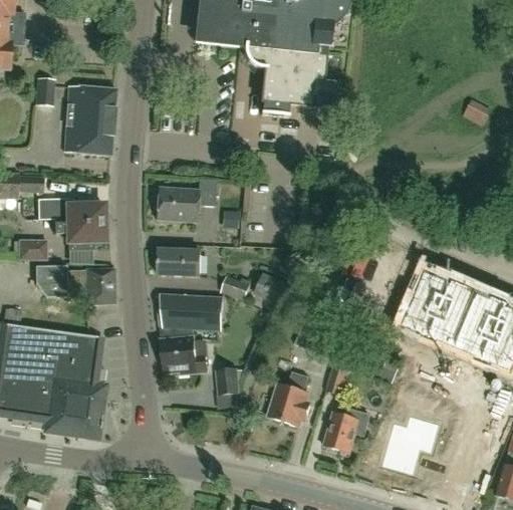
[(0,0),(0,66),(10,67),(11,43),(24,44),(24,29),(26,12),(13,11),(14,0),(0,0)]
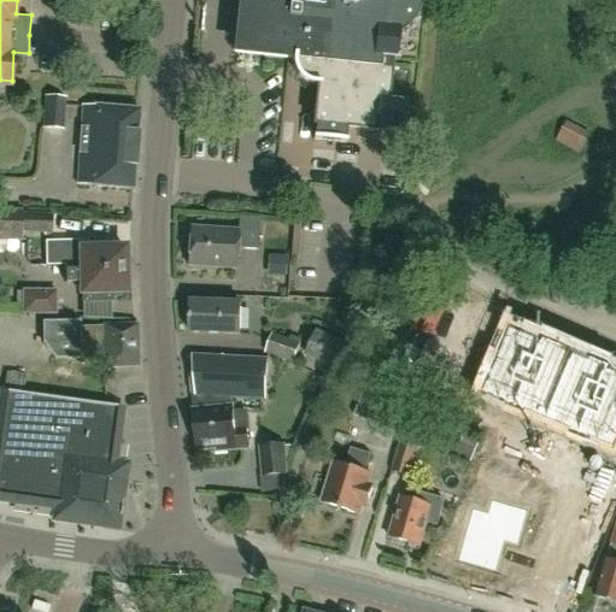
[(239,0),(234,51),(282,54),(294,56),(295,65),(300,74),(304,76),(309,80),(318,81),(314,121),(316,121),(315,136),(346,139),(348,124),(385,128),(386,124),(396,125),(396,127),(398,127),(400,98),(388,96),(392,65),(393,57),(398,57),(402,23),(405,21),(410,15),(414,9),(416,3),(416,0),(239,0)]
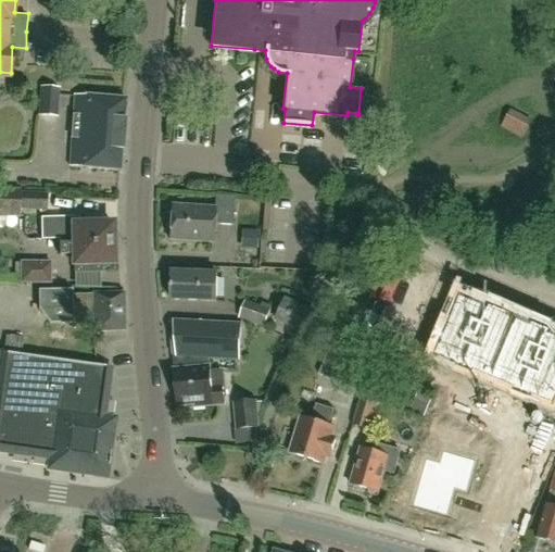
[(57,113),(59,85),(41,84),(39,112),(57,113)]
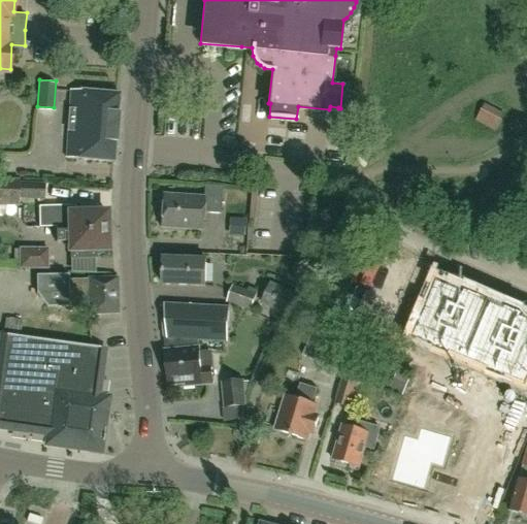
[(116,158),(121,91),(71,87),(66,155),(116,158)]
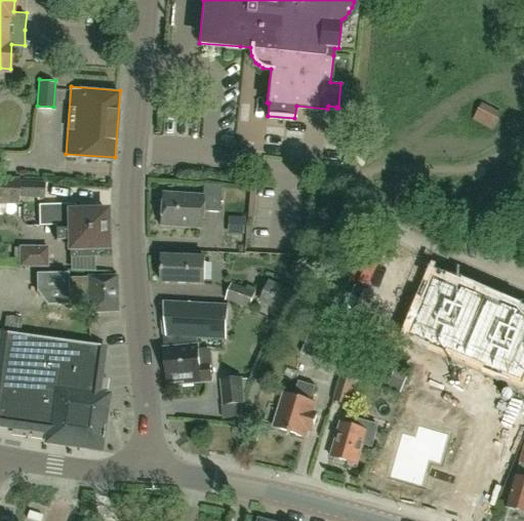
[(504,113),(483,103),(475,118),(495,129),(504,113)]
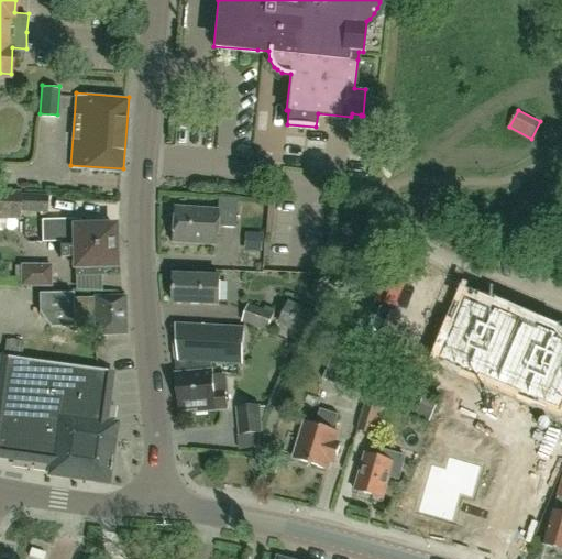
[(0,215),(21,216),(21,208),(22,190),(22,187),(0,186),(0,215)]
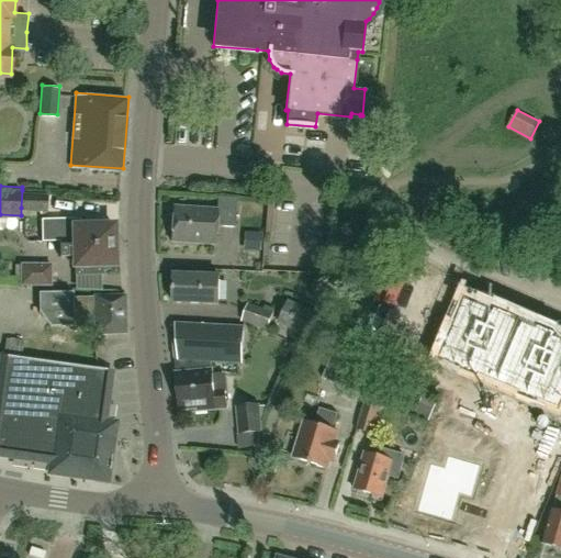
[(22,190),(21,208),(48,209),(48,191),(22,190)]
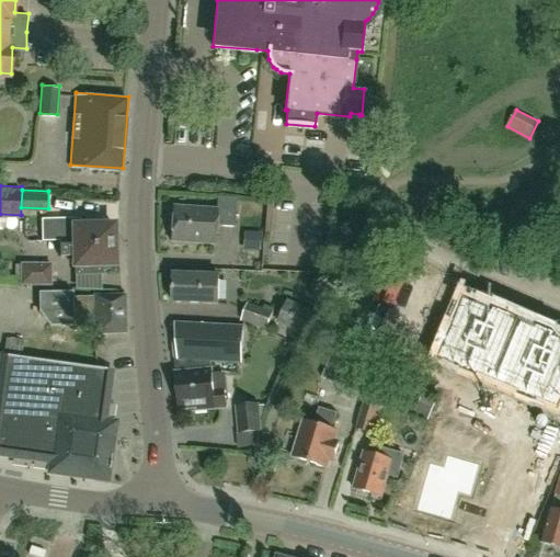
[(217,222),(236,223),(238,195),(218,193),(217,206),(174,203),(172,237),(216,240),(217,222)]
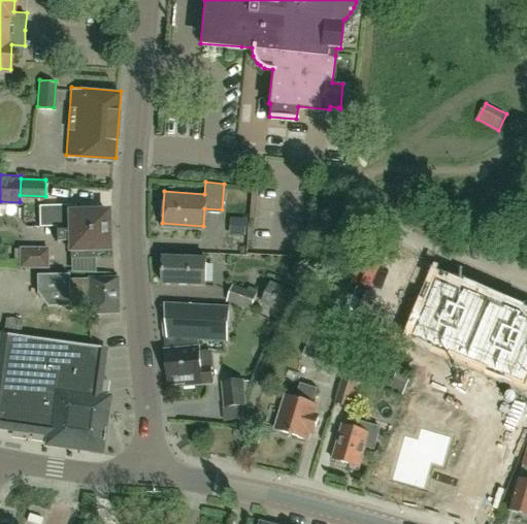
[(40,202),(40,223),(57,223),(57,238),(70,238),(70,252),(71,252),(71,255),(96,255),(96,247),(108,247),(108,242),(111,240),(111,231),(108,229),(108,225),(111,223),(110,214),(107,211),(107,208),(87,208),(76,208),(76,201),(56,201),(45,202),(40,202)]
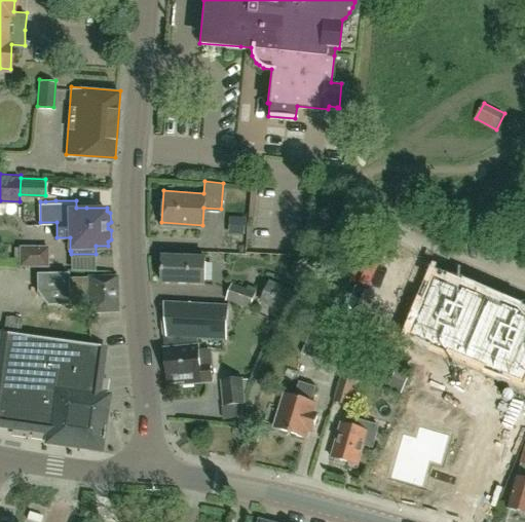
[(20,244),(20,245),(15,245),(14,257),(20,258),(20,264),(36,265),(49,265),(49,244),(20,244)]
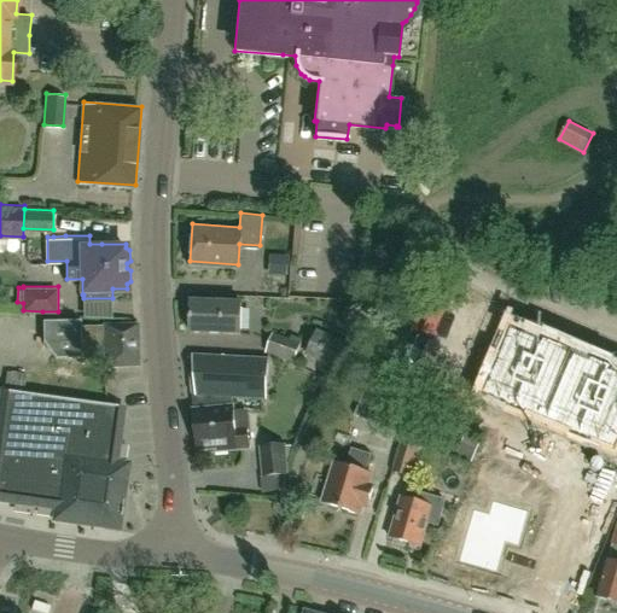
[(243,328),(243,299),(192,298),(192,328),(243,328)]
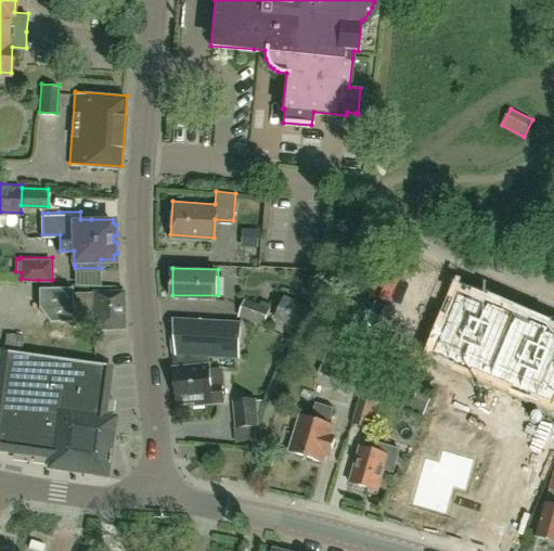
[(73,291),(73,285),(39,286),(39,306),(48,316),(50,320),(93,319),(93,328),(125,327),(124,290),(93,290),(93,291),(73,291)]
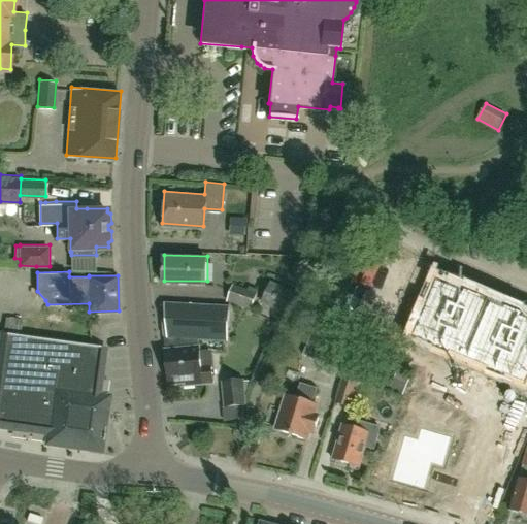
[(263,300),(300,318),(308,298),(271,282),(263,300)]
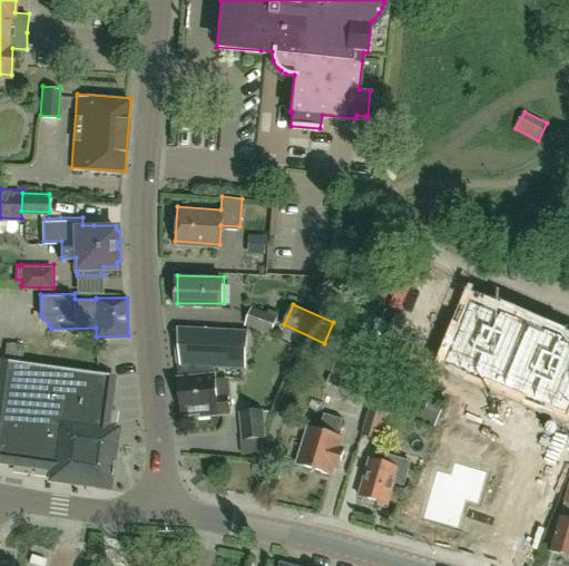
[(273,331),(278,314),(252,305),(251,311),(246,322),(273,331)]
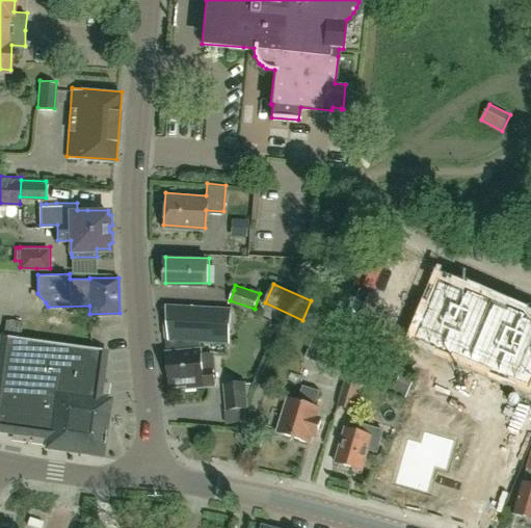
[(229,341),(231,307),(167,304),(167,305),(163,306),(165,337),(169,337),(201,338),(229,341)]
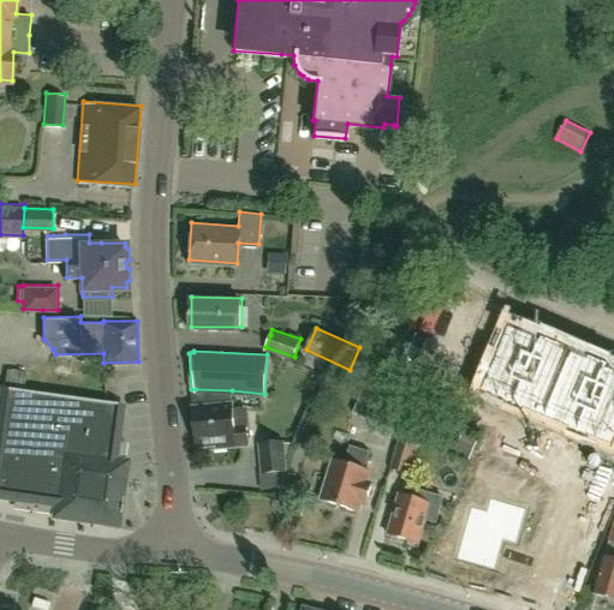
[(613,398),(505,357),(478,428),(612,477),(613,471),(613,398)]
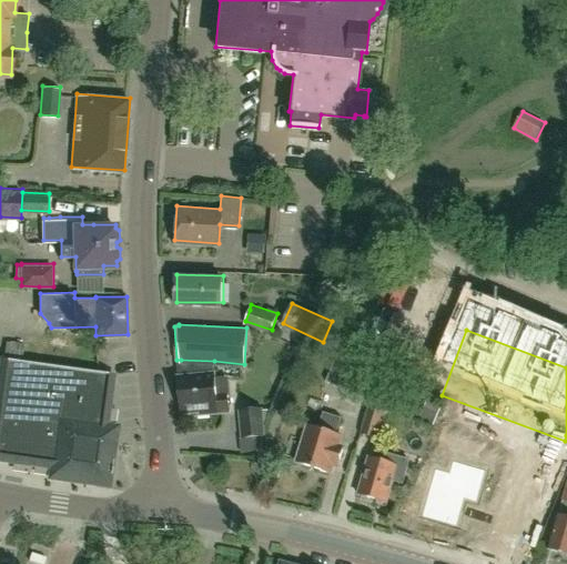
[(336,353),(325,379),(368,396),(378,370),(336,353)]
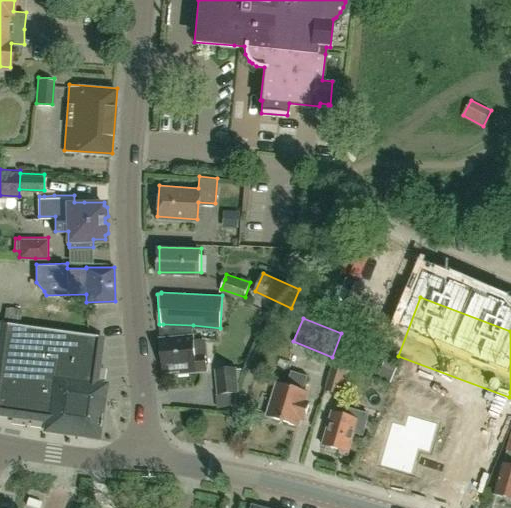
[(100,344),(101,334),(3,321),(0,344),(0,410),(10,412),(10,413),(48,418),(47,427),(97,434),(104,384),(96,382),(101,344),(100,344)]
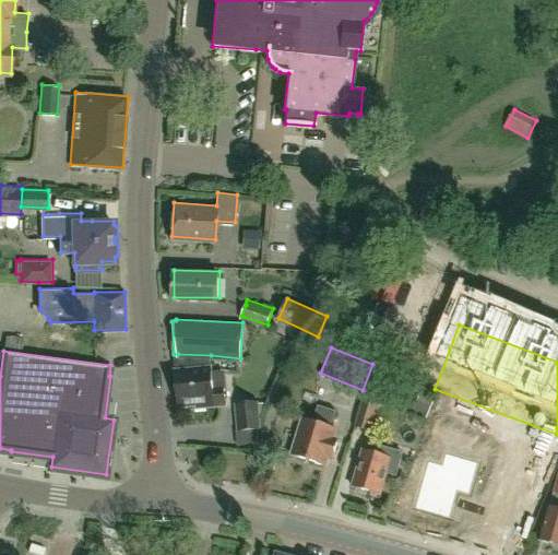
[(211,355),(178,354),(180,368),(176,369),(178,403),(194,403),(194,406),(214,405),(214,404),(227,404),(225,386),(226,386),(225,368),(211,368),(211,355)]
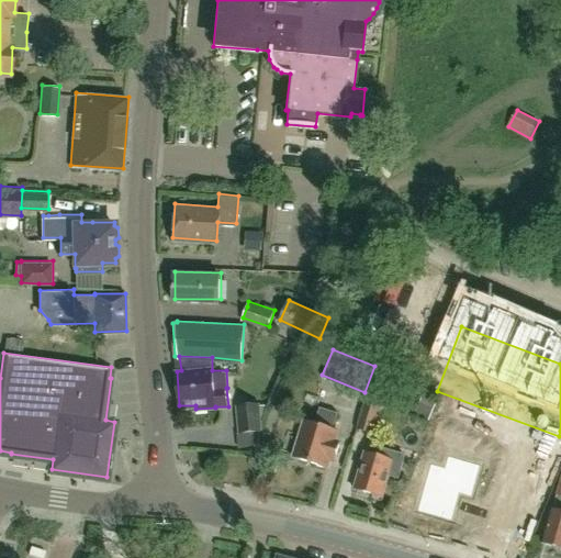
[(374,431),(384,398),(368,393),(358,426),(374,431)]
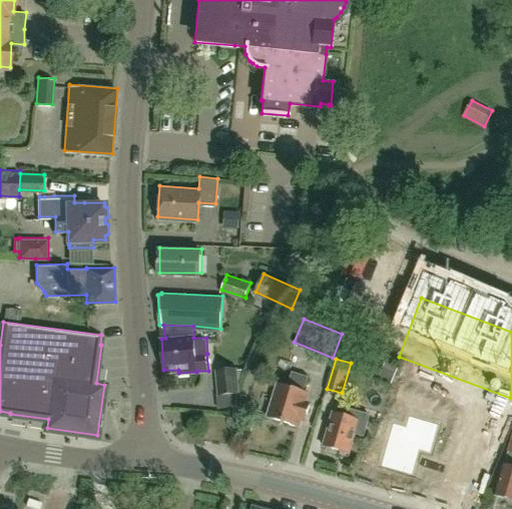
[(218,393),(238,391),(236,367),(215,369),(218,393)]
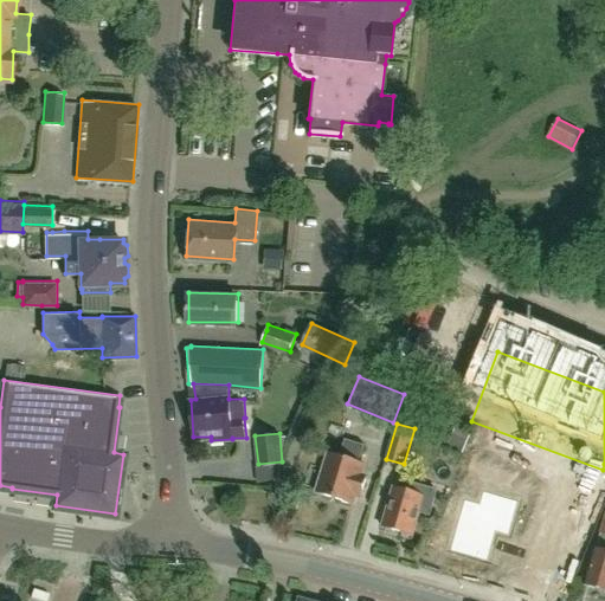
[(362,493),(367,475),(360,472),(364,460),(358,459),(362,443),(346,438),(341,454),(329,451),(317,490),(322,491),(322,496),(330,499),(334,496),(352,501),(354,491),(356,492),(362,493)]
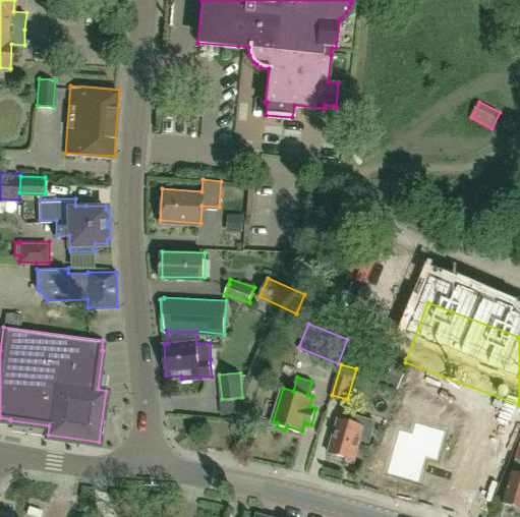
[(330,451),(334,452),(333,455),(342,458),(343,454),(355,457),(361,437),(370,439),(376,419),(354,413),(352,419),(340,416),(330,451)]
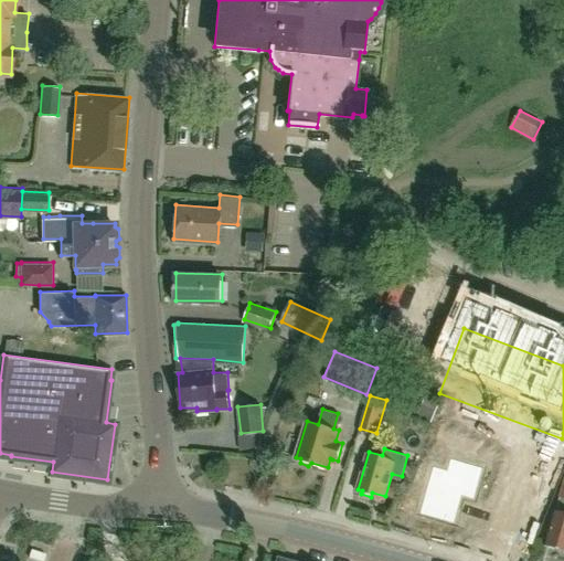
[(437,456),(421,497),(449,508),(460,482),(472,487),(482,462),(454,451),(450,461),(437,456)]
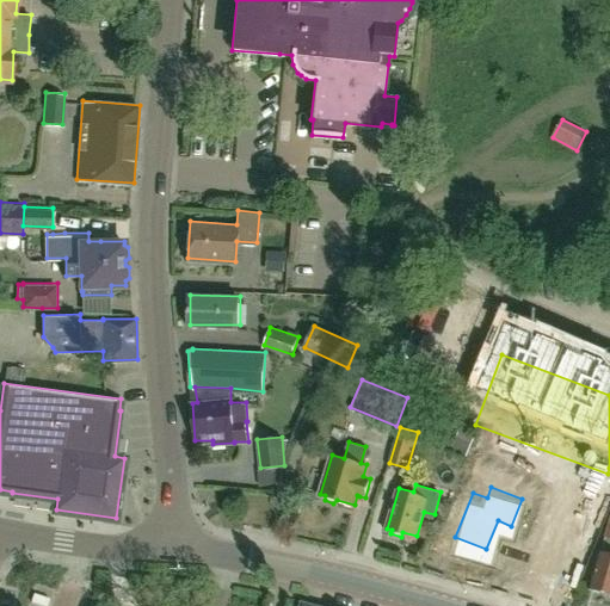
[(609,513),(596,568),(597,568),(592,587),(603,591),(604,594),(609,595),(609,513)]
